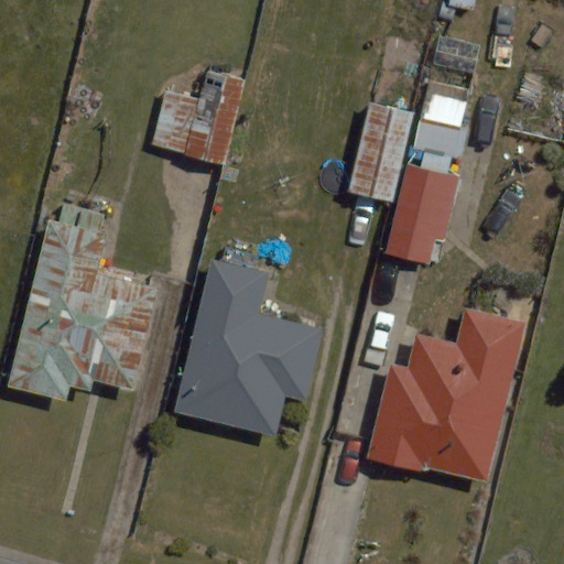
[(199,98),(166,89),(152,143),(223,162),(245,80),(207,71),(199,98)]
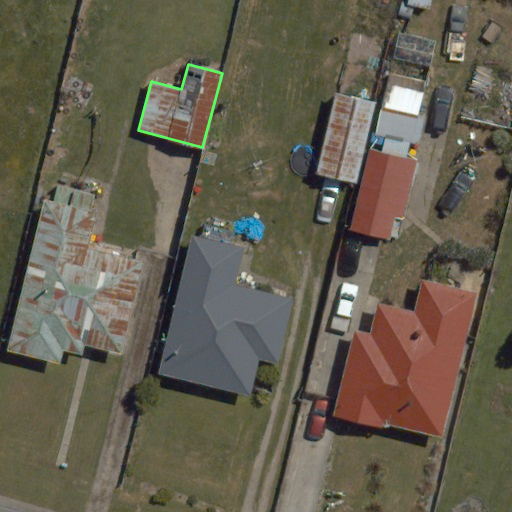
[(318,175),(356,184),(376,102),(338,93),(318,175)]
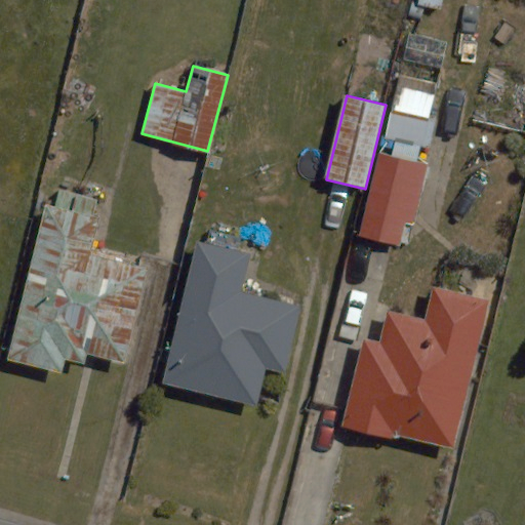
[(379,153),(359,235),(408,246),(428,164),(379,153)]
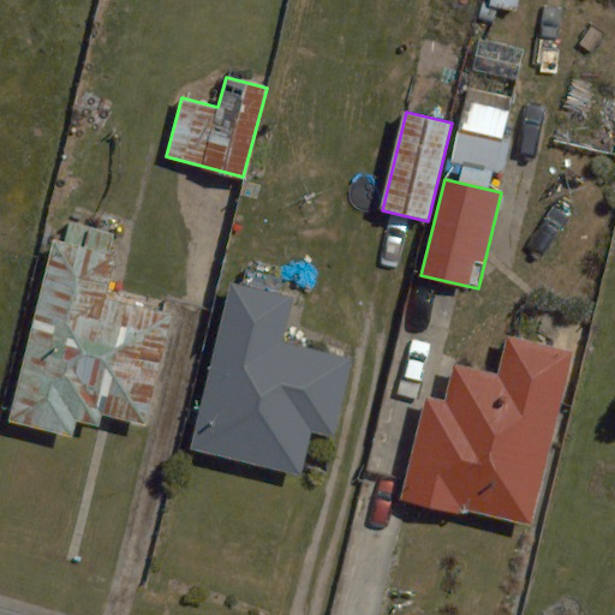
[(73,439),(77,423),(99,428),(102,416),(147,427),(175,318),(102,299),(113,257),(54,243),(7,422),(73,439)]
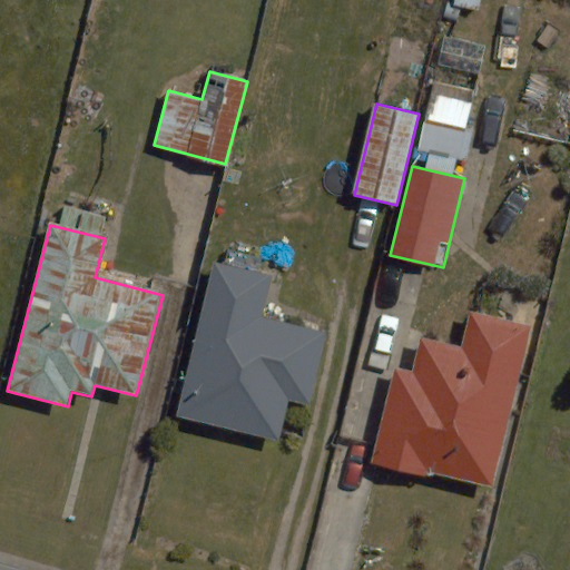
[(176,415),(281,442),(291,404),(306,408),(326,332),(264,316),(274,279),(215,265),(176,415)]
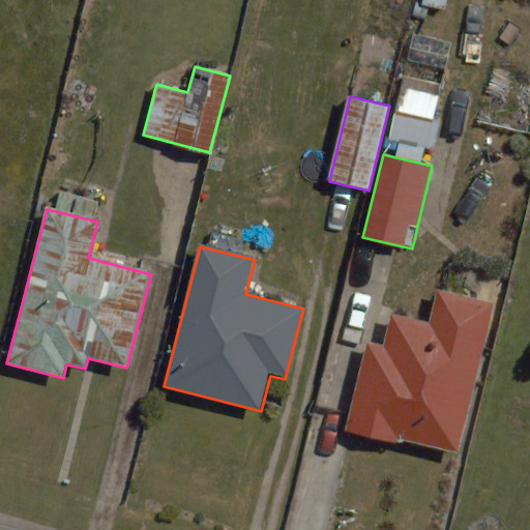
[(437,288),(429,322),(391,313),(383,346),(367,342),(346,430),(396,443),(398,438),(457,452),(495,302),(437,288)]
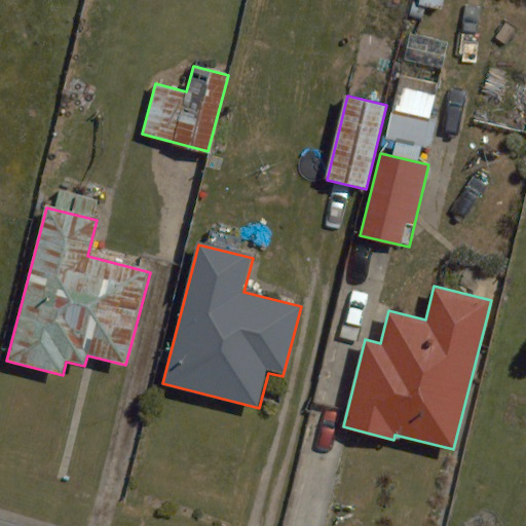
All buildings are outlined.
